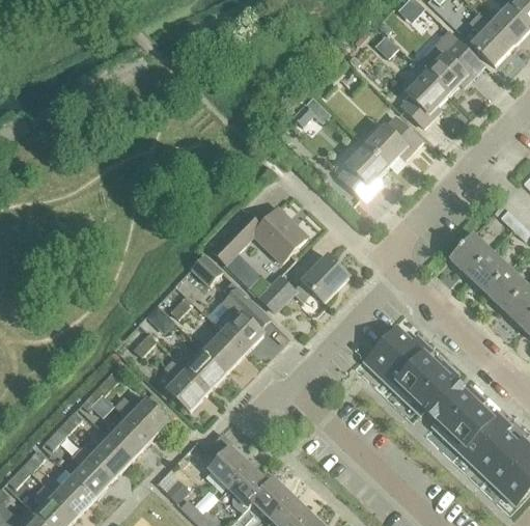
[(407,0),(396,10),(402,16),(414,4),(409,0),(407,0)]
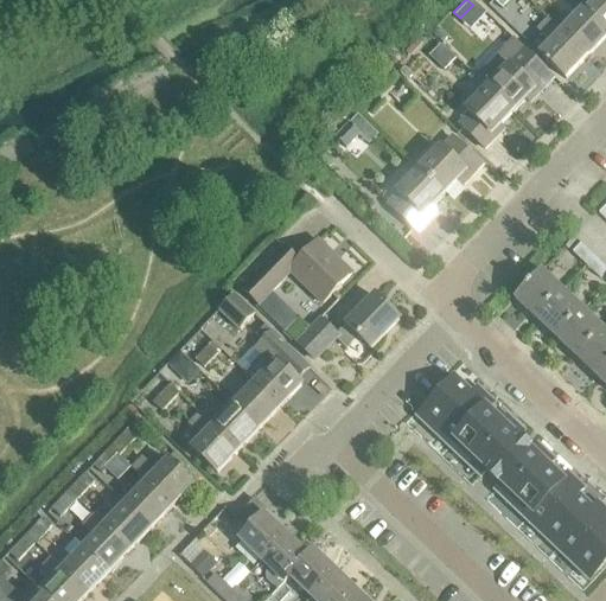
[(588,0),(582,6),(605,27),(605,0),(588,0)]
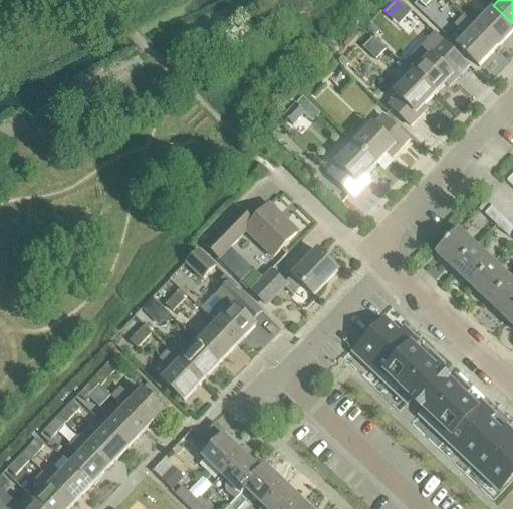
[(476,8),(468,17),(476,23),(498,45),(512,29),(512,23),(493,5),(484,14),(476,8)]
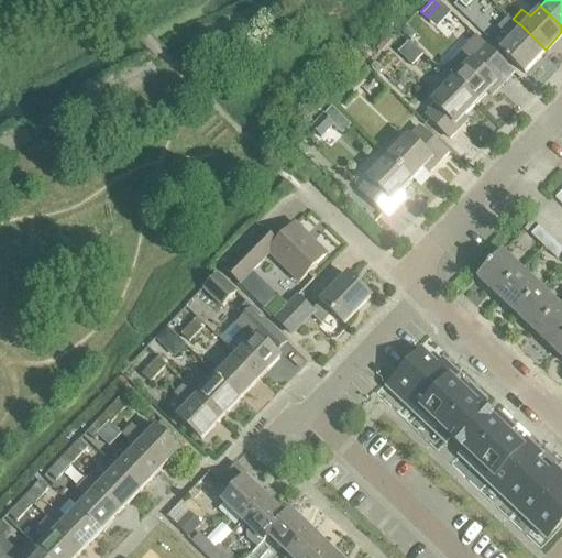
[(521,25),(513,19),(508,14),(498,23),(510,35),(500,46),(526,70),(546,50),(521,25)]
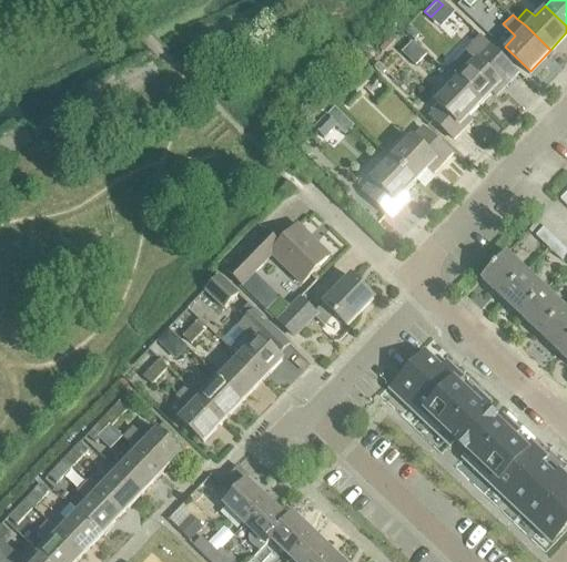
[(446,70),(455,79),(456,79),(481,101),(499,82),(504,87),(519,70),(482,33),(466,50),(446,70)]
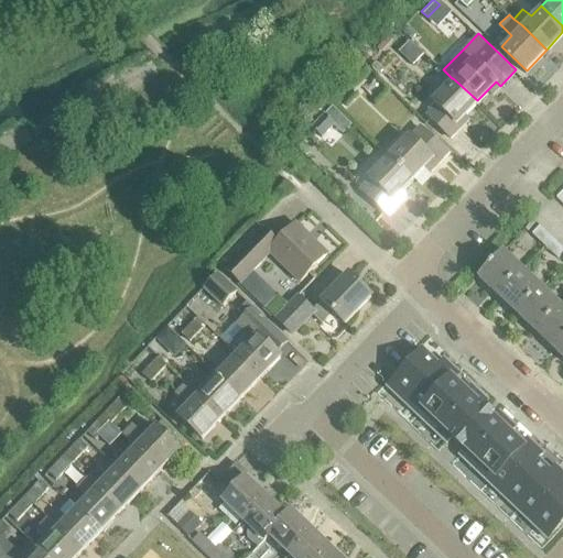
[(453,78),(452,78),(432,99),(436,104),(426,112),(452,137),(462,126),(457,121),(477,100),(453,78)]
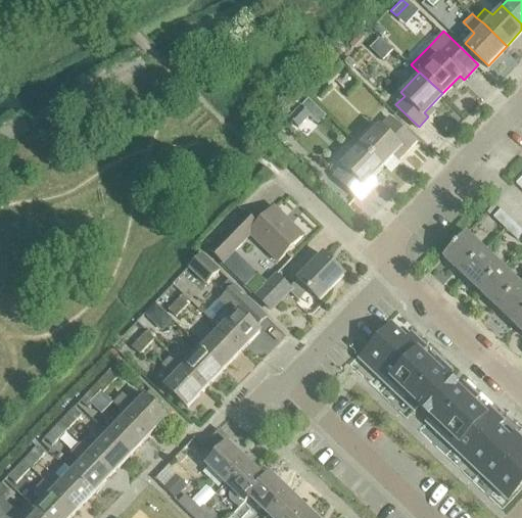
[(307,112),(304,109),(298,103),(287,115),(292,122),(296,125),(307,112)]
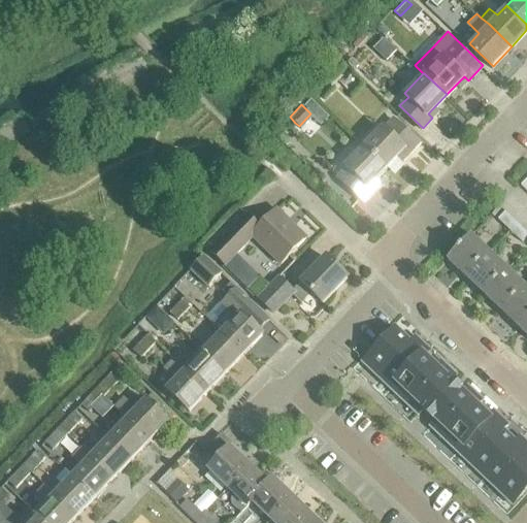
[(383,123),(364,143),(387,165),(404,146),(408,152),(419,140),(392,116),(384,125),(383,123)]
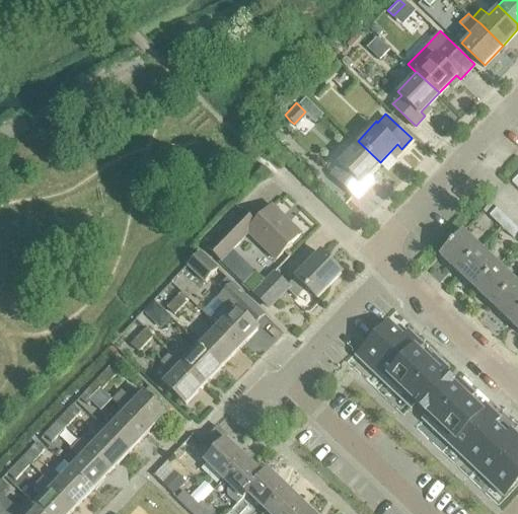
[(380,162),(358,141),(340,159),(342,161),(331,170),(357,196),(367,185),(363,180),(380,162)]
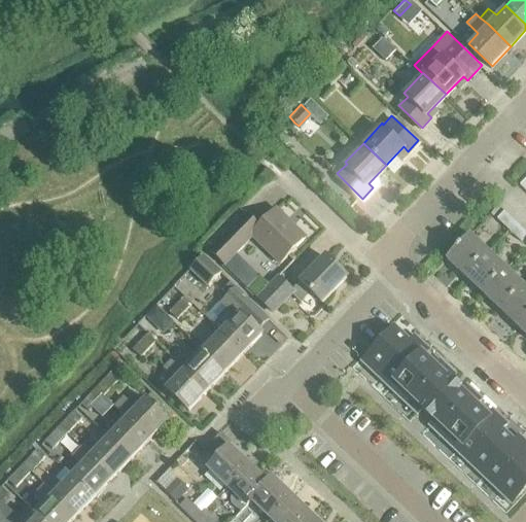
[(208,248),(224,263),(252,234),(280,261),(305,236),(276,206),(259,222),(245,209),(208,248)]
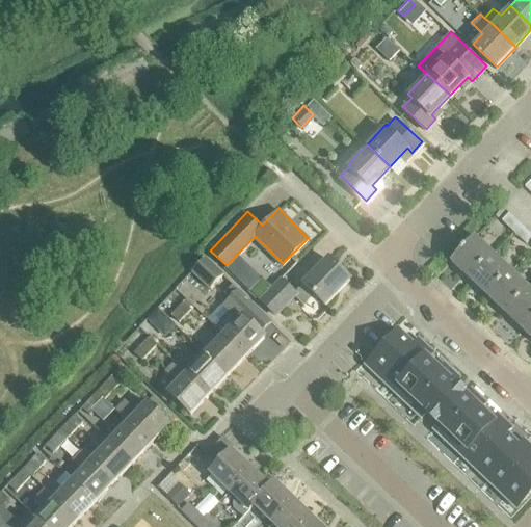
[(501,219),(514,232),(522,224),(509,211),(501,219)]
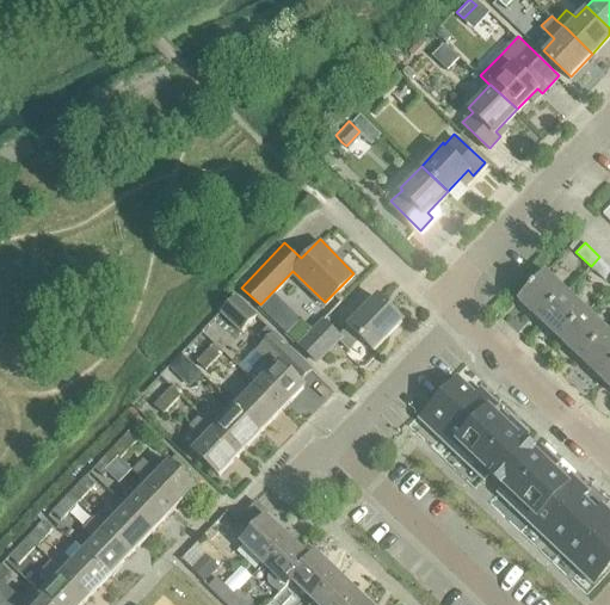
[(609,265),(599,257),(591,266),(604,278),(609,271),(609,265)]
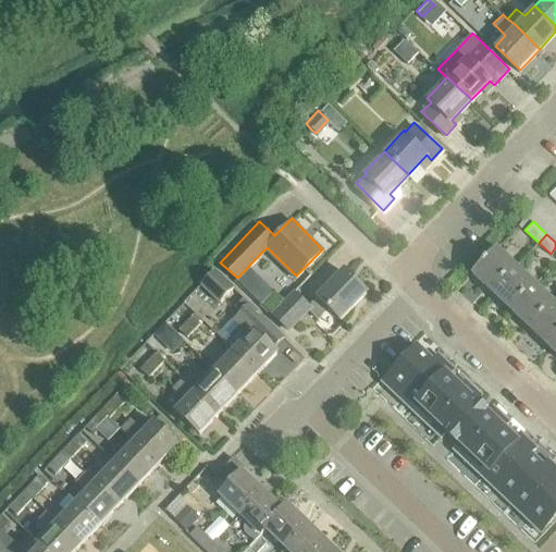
[(470,272),(490,291),(515,264),(495,245),(470,272)]
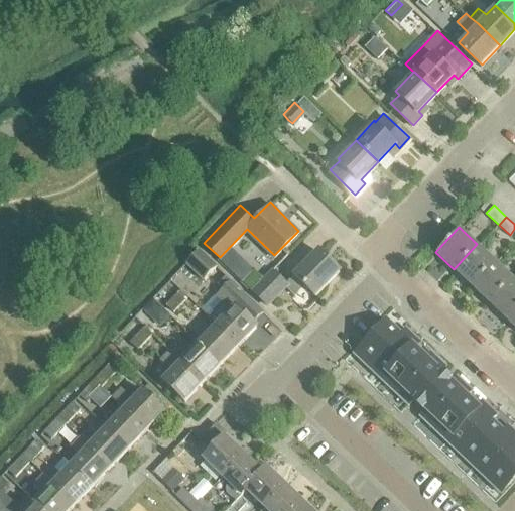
[(454,269),(471,284),(493,259),(477,244),(454,269)]
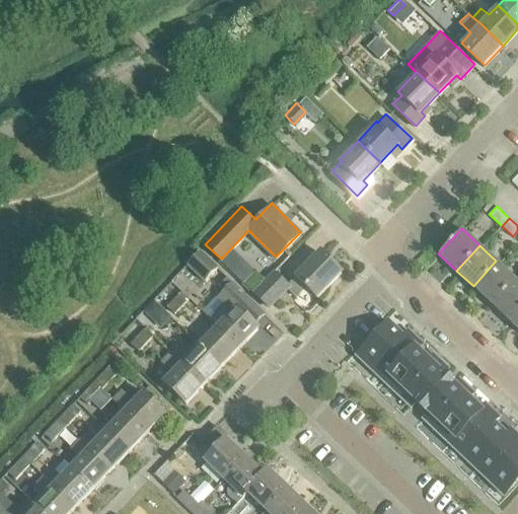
[(185,263),(203,279),(215,267),(198,249),(185,263)]
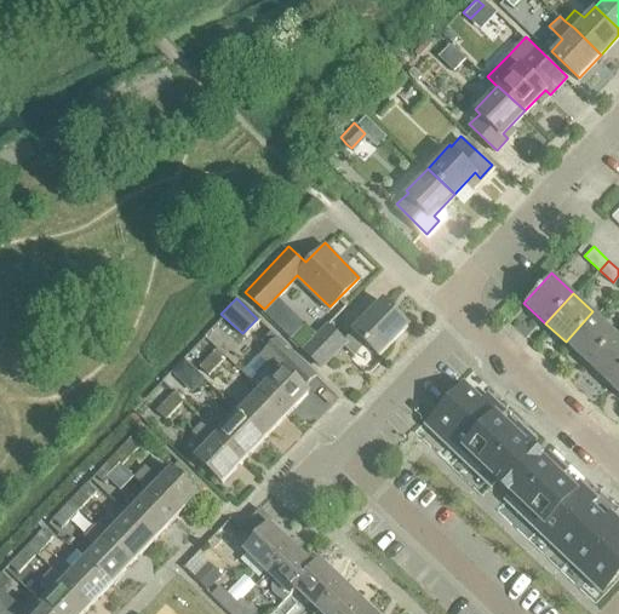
[(301,346),(321,366),(343,343),(354,354),(366,340),(378,351),(405,323),(380,299),(354,328),(344,336),(327,319),(301,346)]
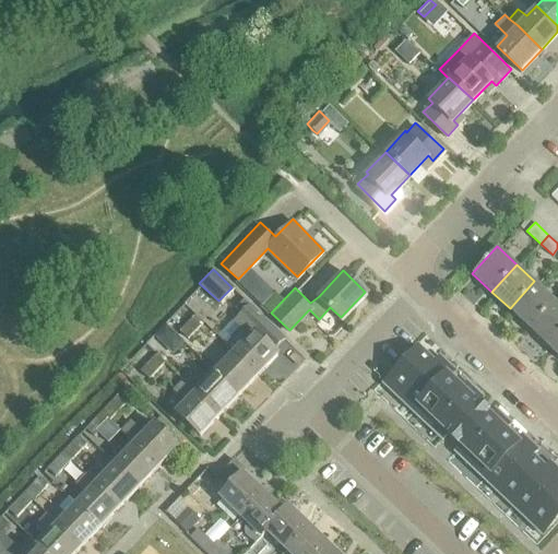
[(510,308),(531,328),(553,298),(534,281),(510,308)]
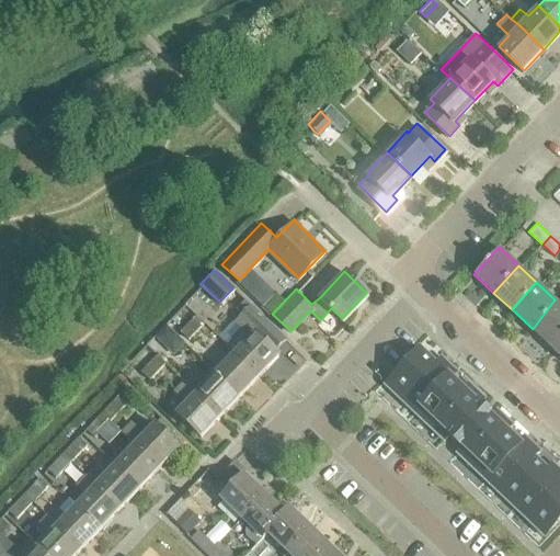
[(225,342),(235,351),(258,373),(277,353),(272,348),(283,337),(242,297),(233,307),(239,311),(232,319),(239,326),(225,342)]
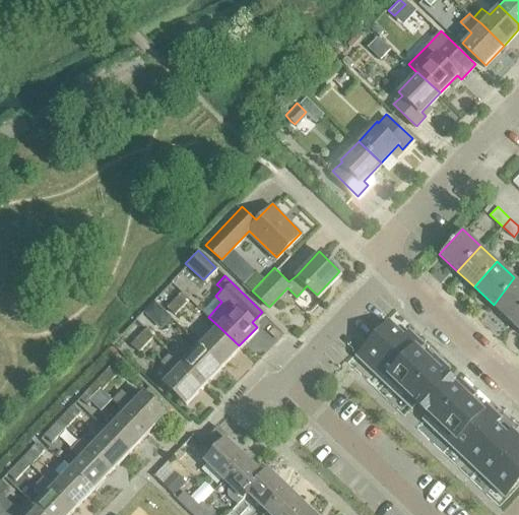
[(494,305),(511,322),(518,311),(518,282),(514,277),(494,305)]
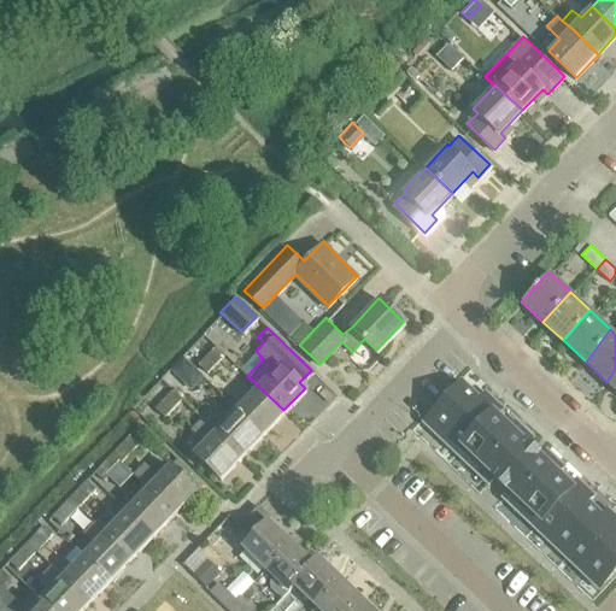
[(197,362),(206,370),(224,352),(215,344),(197,362)]
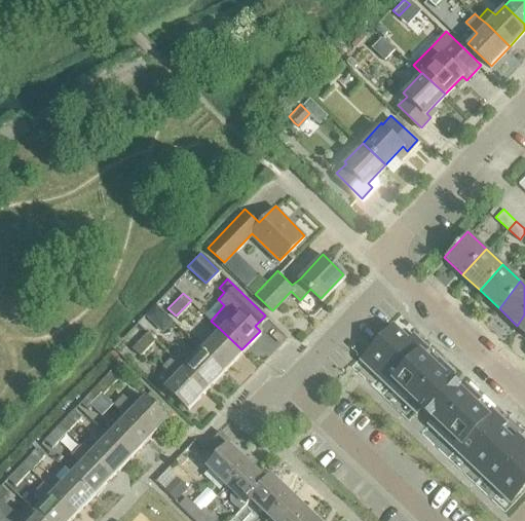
[(146,311),(151,318),(158,317),(164,311),(155,302),(146,311)]
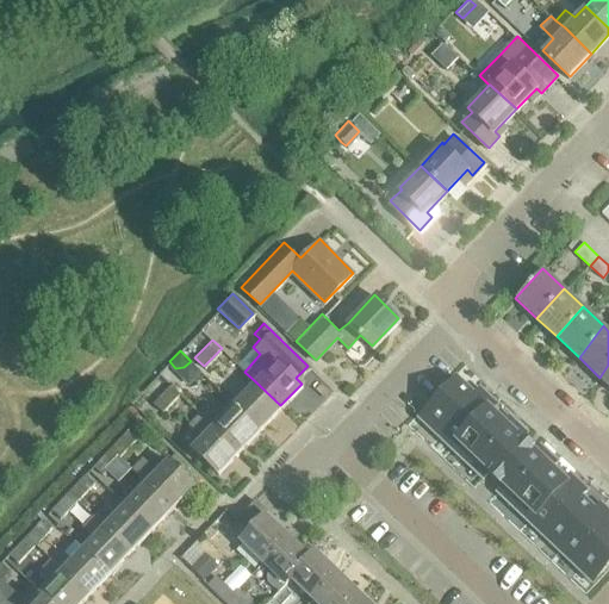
[(439,422),(457,440),(488,408),(457,378),(420,416),(433,428),(439,422)]
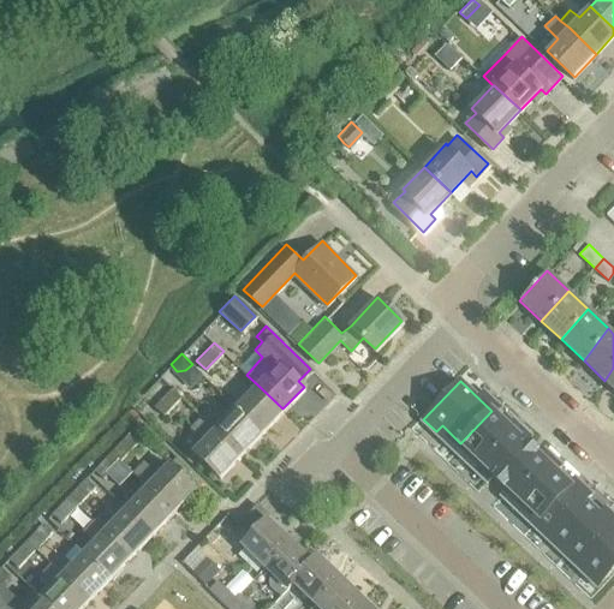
[(257,384),(236,407),(261,431),(282,409),(257,384)]
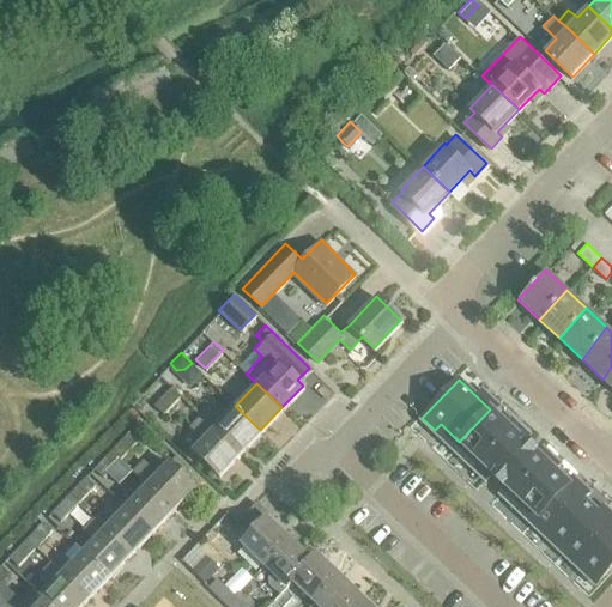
[(153,402),(163,413),(181,394),(170,384),(153,402)]
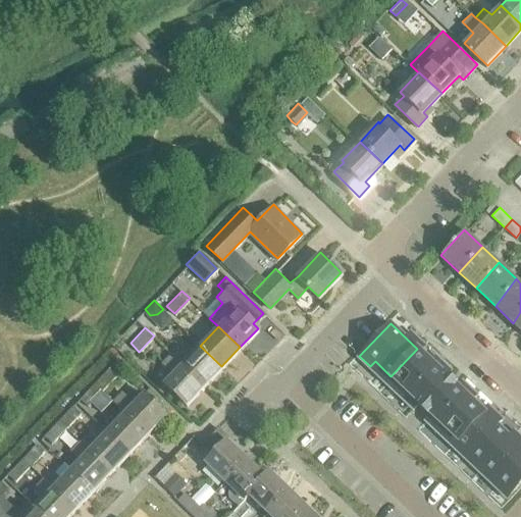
[(178,344),(170,352),(204,384),(221,366),(200,346),(190,356),(178,344)]
